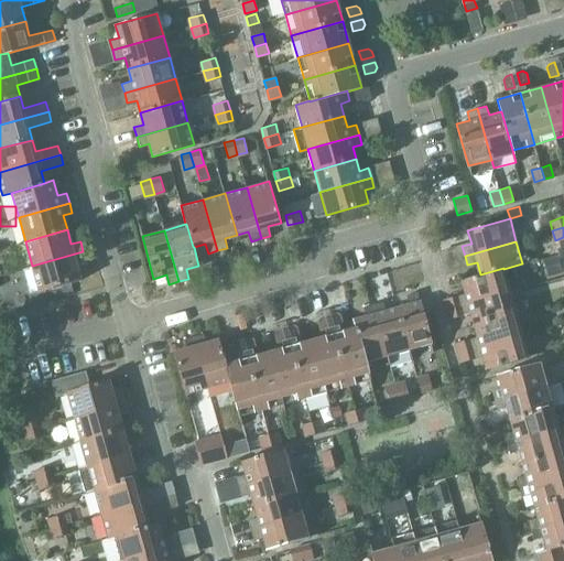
[(29,293),(80,279),(76,263),(86,261),(83,251),(32,266),(21,269),(29,293)]
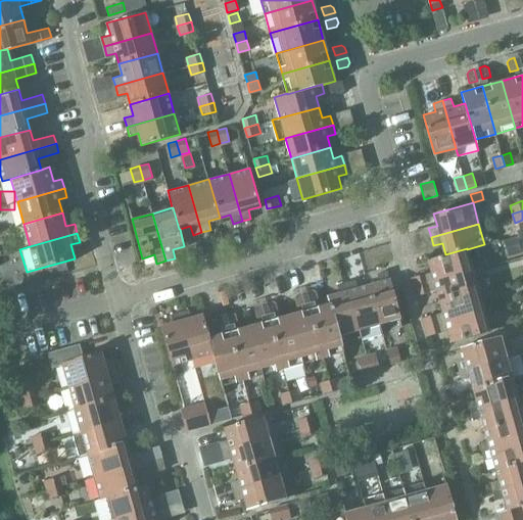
[(518,234),(505,238),(509,253),(522,249),(518,234)]
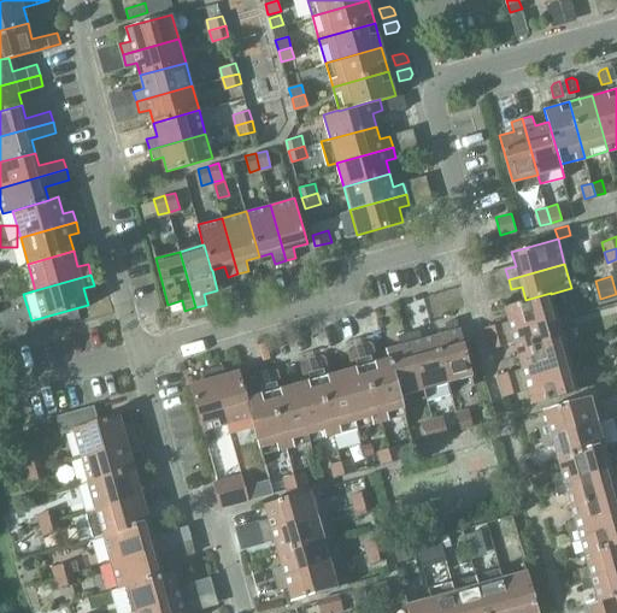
[(558,317),(551,294),(551,293),(526,300),(505,306),(509,319),(485,326),(487,337),(558,317)]
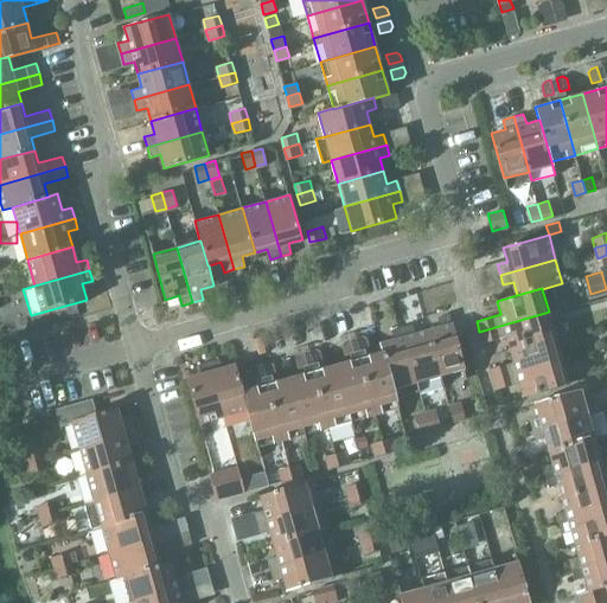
[(549,312),(479,332),(483,342),(506,335),(510,348),(555,335),(549,312)]
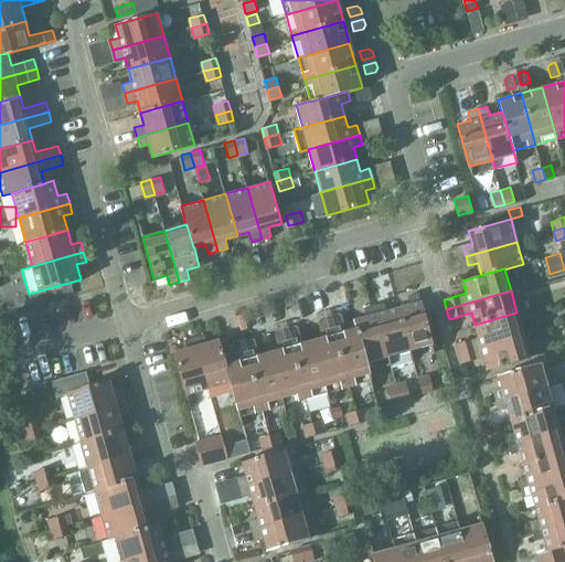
[(409,304),(398,307),(409,349),(433,343),(418,292),(407,295),(409,304)]
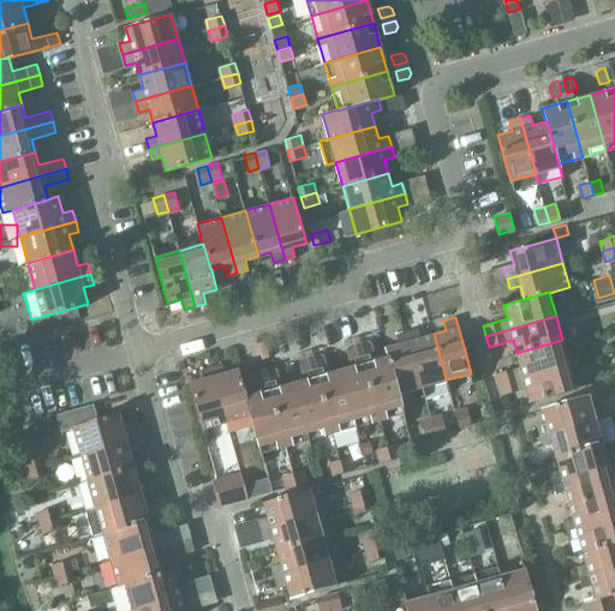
[(423,387),(446,379),(434,334),(421,337),(417,328),(407,330),(423,387)]
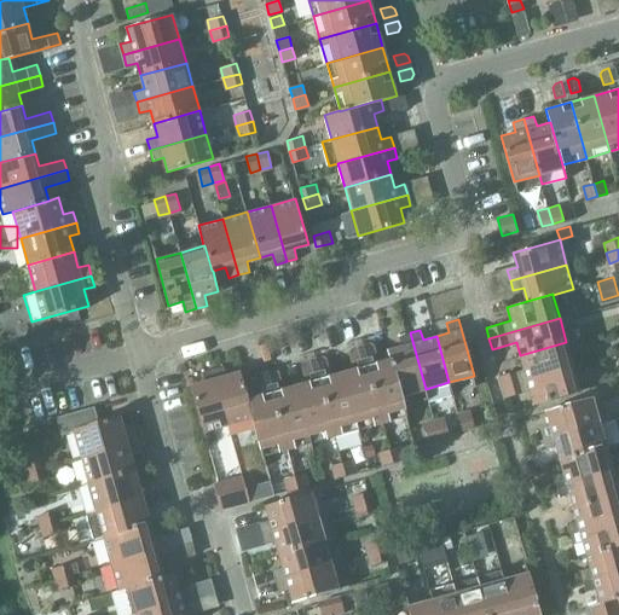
[(401,395),(426,389),(410,332),(399,336),(401,346),(387,349),(391,359),(401,395)]
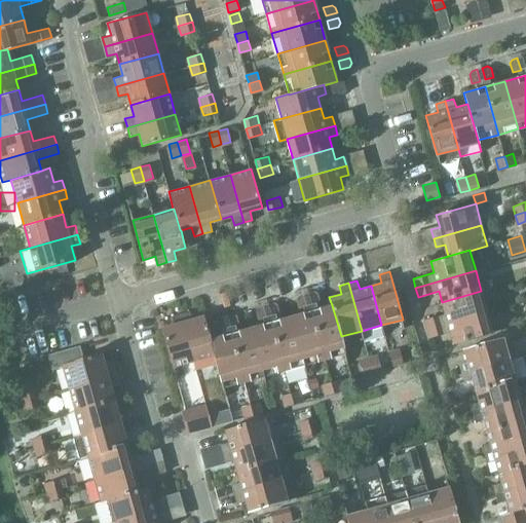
[(314,290),(309,292),(312,303),(321,301),(317,292),(314,290)]
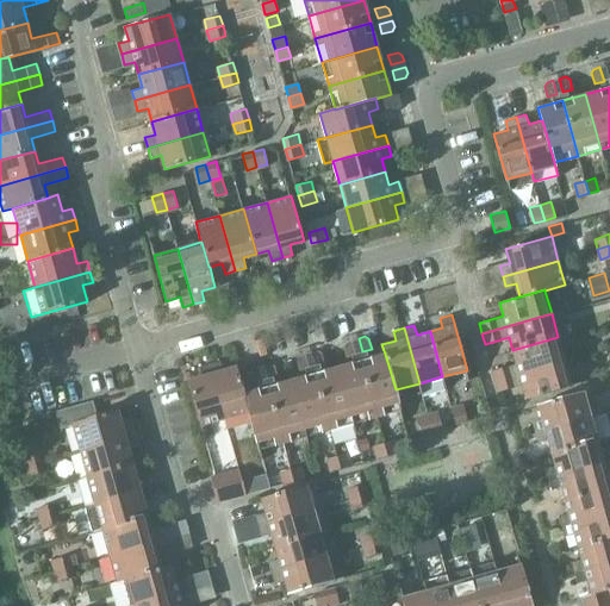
[(565,361),(558,337),(512,350),(516,362),(492,369),(495,380),(565,361)]
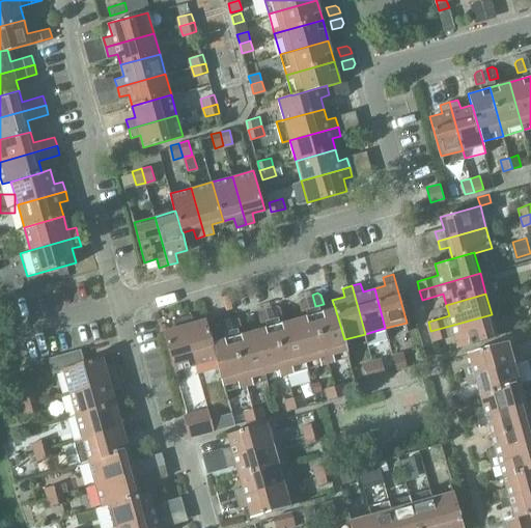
[(302,298),(300,301),(302,310),(310,308),(307,296),(302,298)]
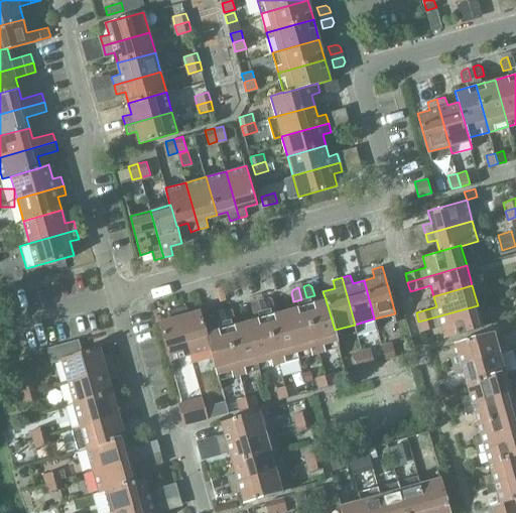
[(268,296),(263,297),(267,309),(275,306),(272,298),(268,296)]
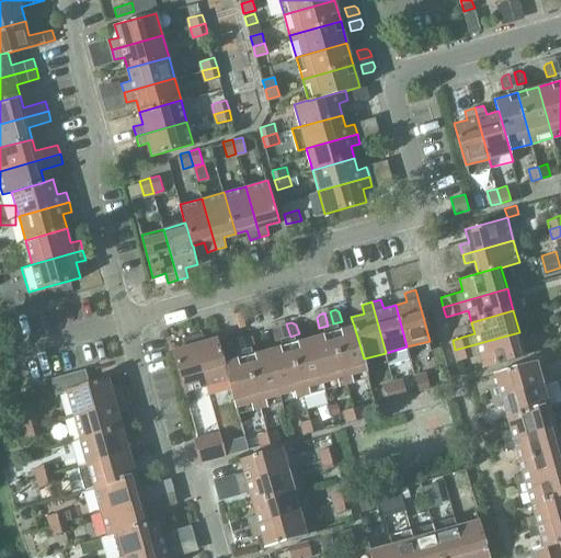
[(275,327),(273,330),(276,340),(285,338),(281,326),(275,327)]
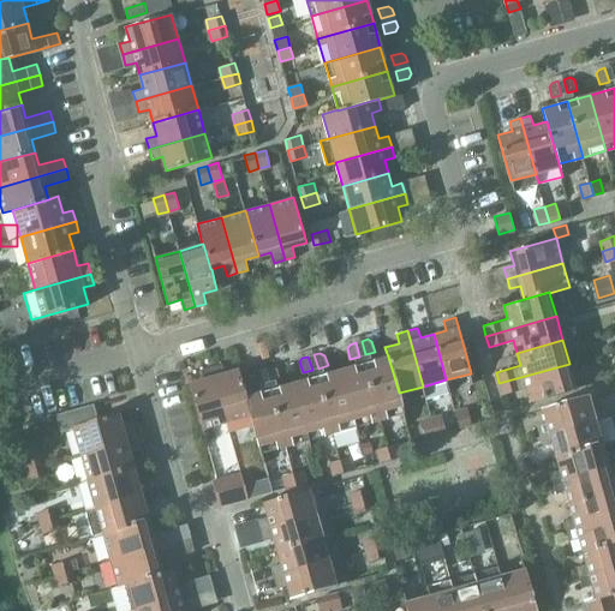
[(380,419),(405,413),(399,393),(388,357),(364,364),(380,419)]
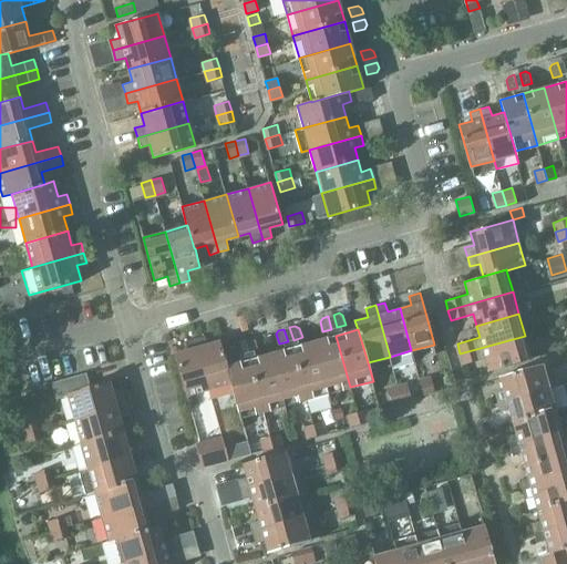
[(230,383),(232,383),(227,366),(220,340),(207,345),(205,335),(195,338),(209,389),(230,383)]
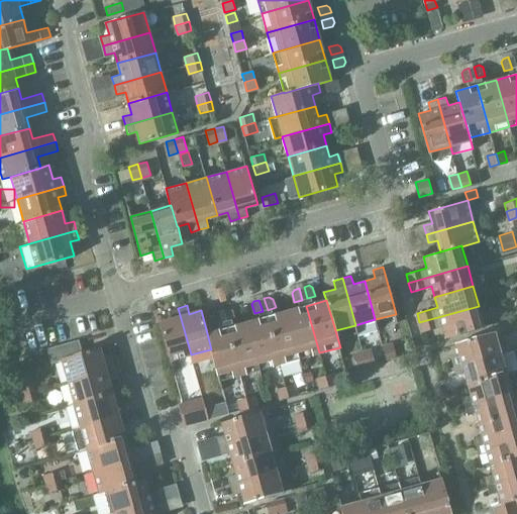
[(286,311),(299,358),(319,352),(306,306),(286,311)]
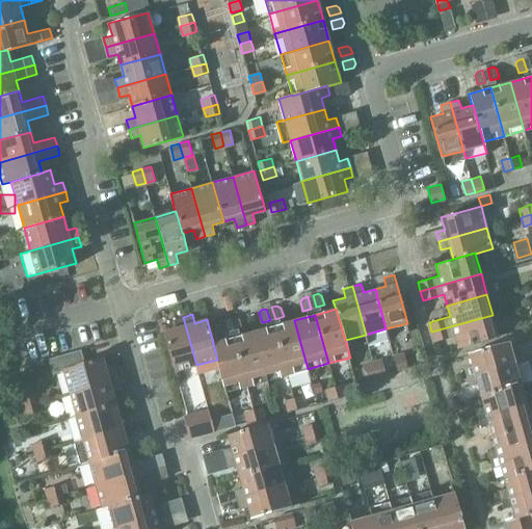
[(498,336),(493,315),(431,332),(434,341),(455,335),(458,347),(498,336)]
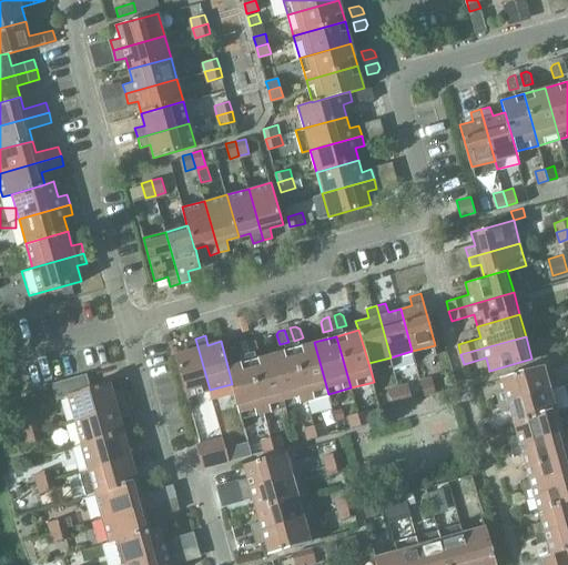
[(195,339),(185,341),(188,351),(175,354),(186,396),(210,390),(195,339)]
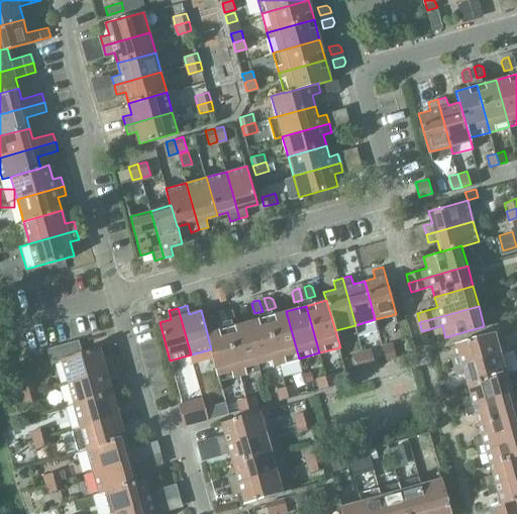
[(229,308),(224,309),(227,321),(235,318),(233,310),(229,308)]
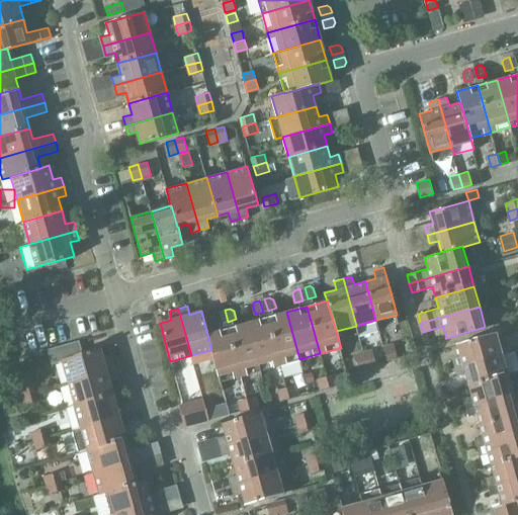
[(214,313),(212,317),(214,325),(223,323),(220,312),(214,313)]
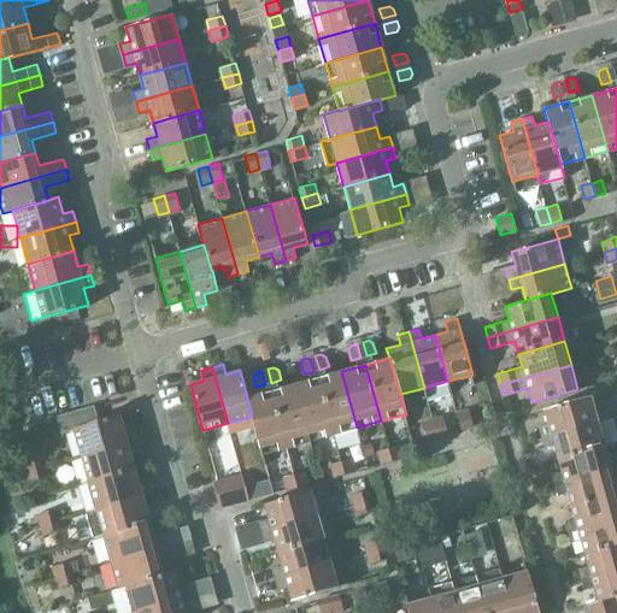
[(318,378),(334,434),(357,428),(341,371),(318,378)]
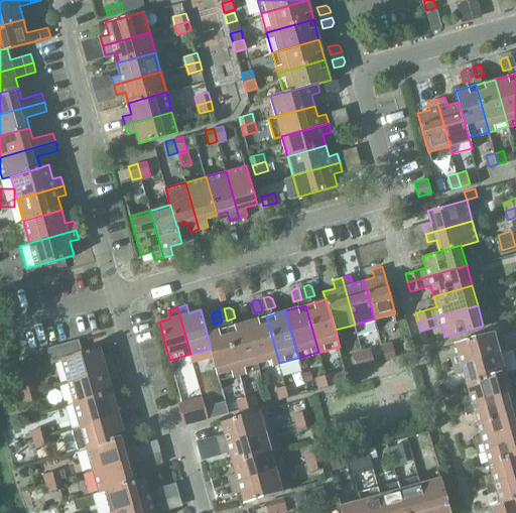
[(246,322),(259,369),(279,363),(266,316),(246,322)]
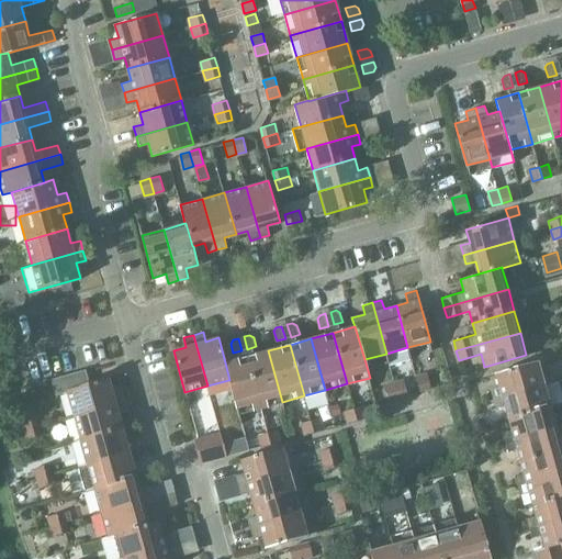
[(246,357),(260,407),(282,402),(268,350),(246,357)]
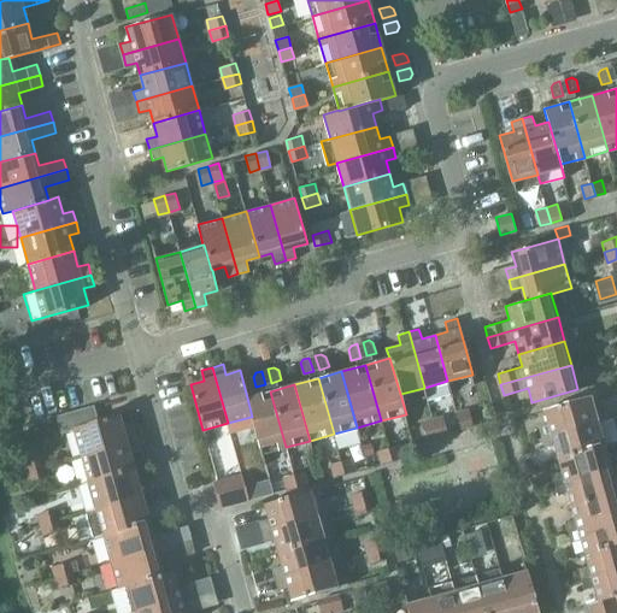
[(251,417),(262,454),(286,447),(270,392),(247,398),(252,417),(251,417)]
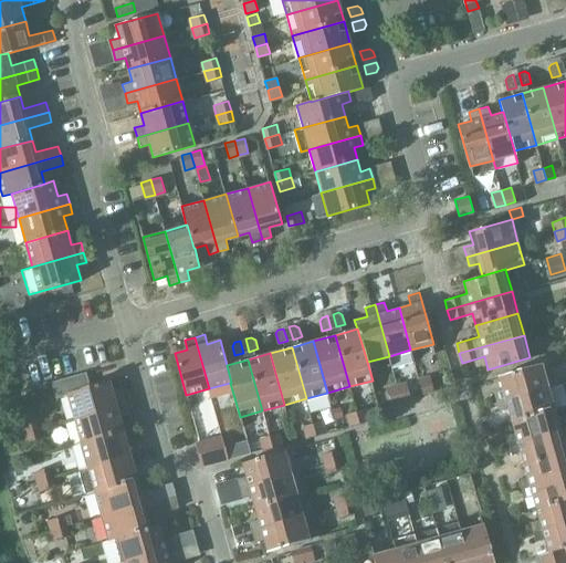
[(503,388),(494,391),(496,400),(548,386),(542,363),(500,375),(503,388)]
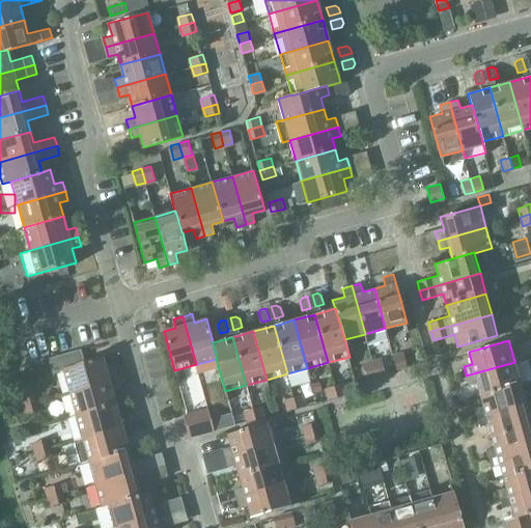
[(63,368),(70,391),(118,378),(115,369),(107,371),(103,357),(84,362),(81,349),(49,357),(53,371),(63,368)]
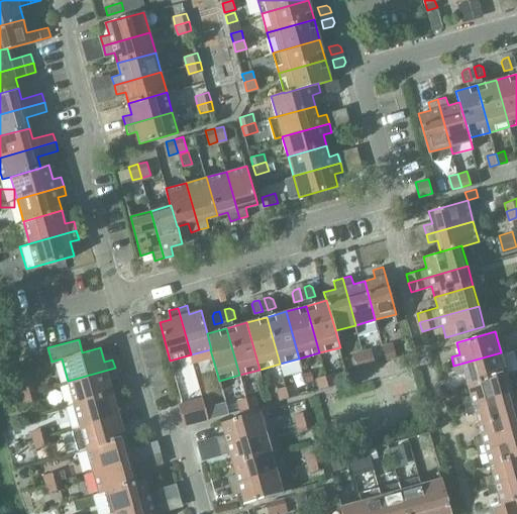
[(392,342),(382,345),(386,358),(396,355),(392,342)]
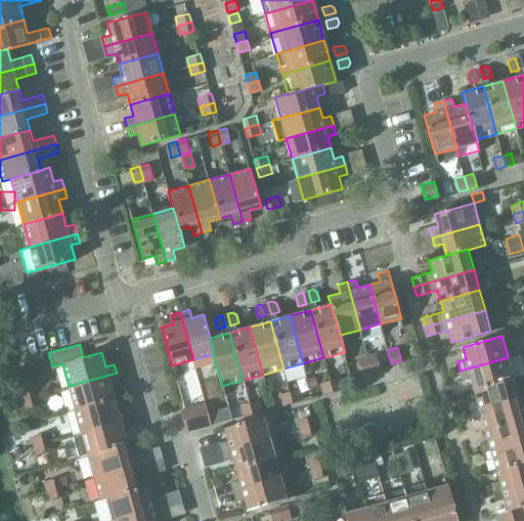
[(367,355),(370,368),(380,366),(377,352),(367,355)]
